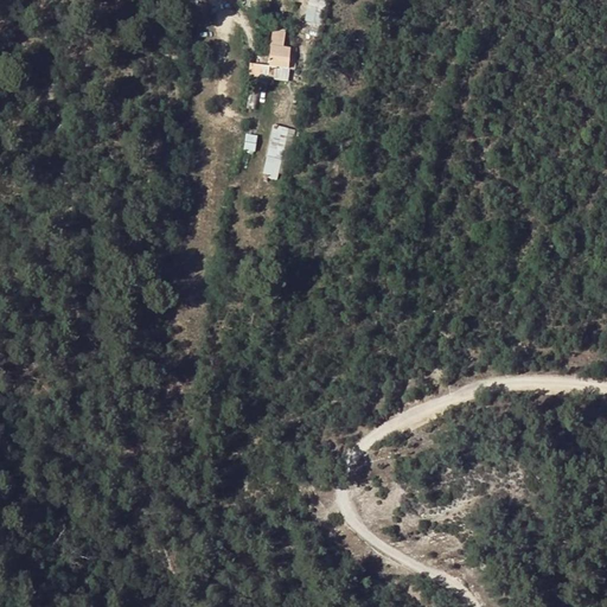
[(311,37),(312,27),(296,24),(294,36),(311,37)]
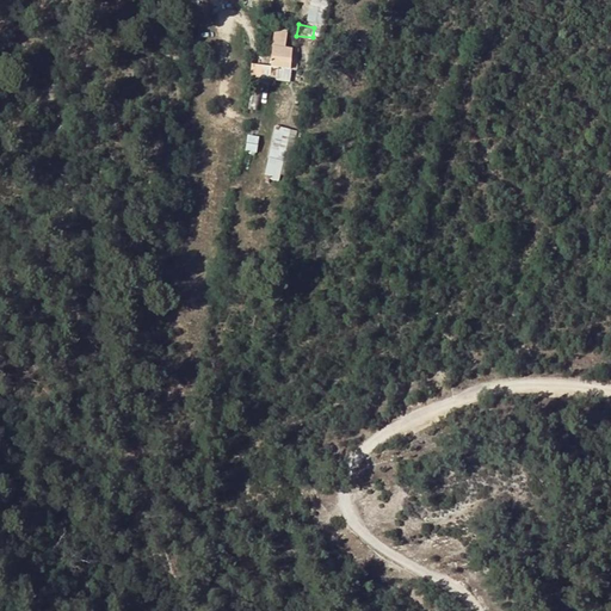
[(273,79),(292,79),(292,45),(288,45),(288,28),(272,28),(273,79)]
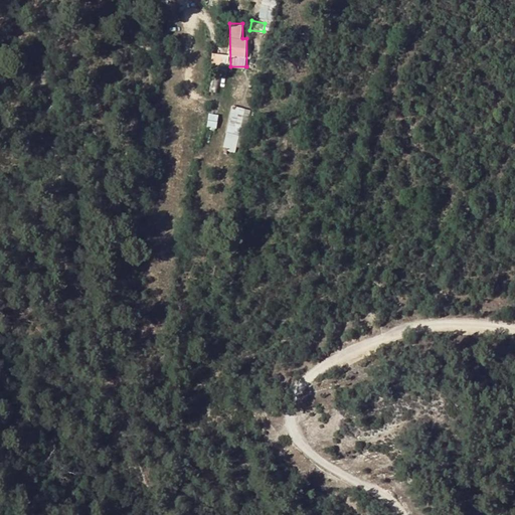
[(213,66),(228,66),(228,53),(212,53),(213,66)]
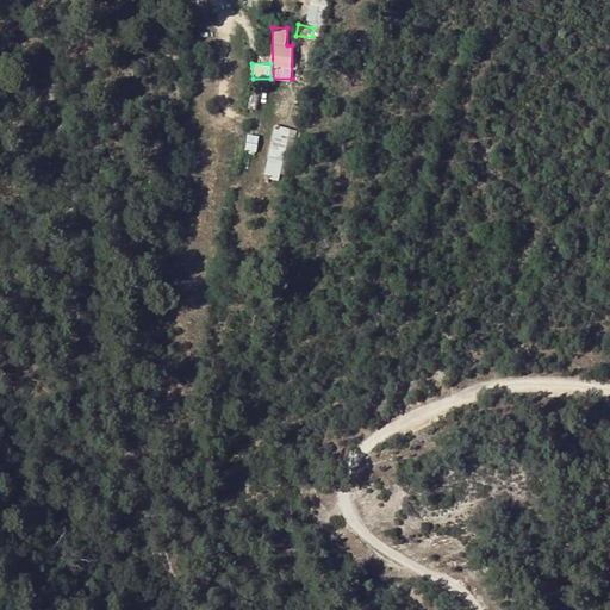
[(269,124),(269,178),(284,178),(284,124),(269,124)]
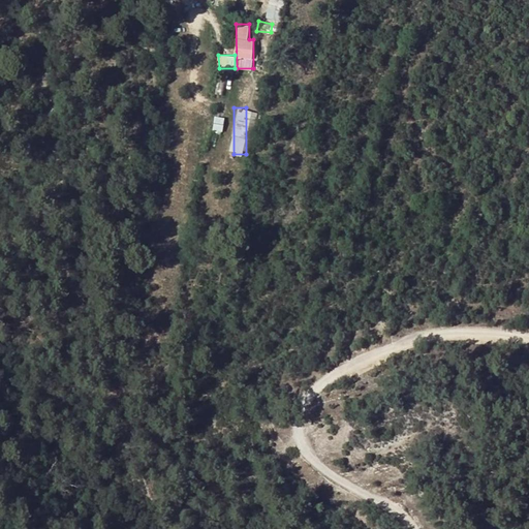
[(306,372),(309,382),(316,379),(325,376),(322,366),(306,372)]
